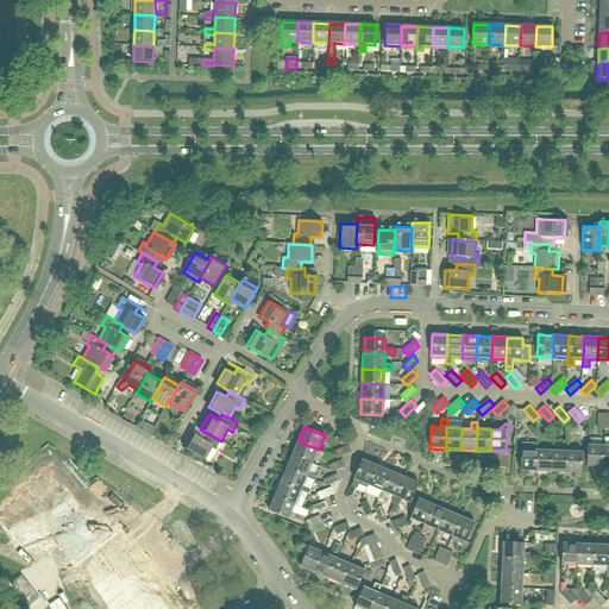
[(215,450),(221,441),(206,432),(205,433),(202,438),(193,433),(184,449),(205,460),(212,449),(215,450)]
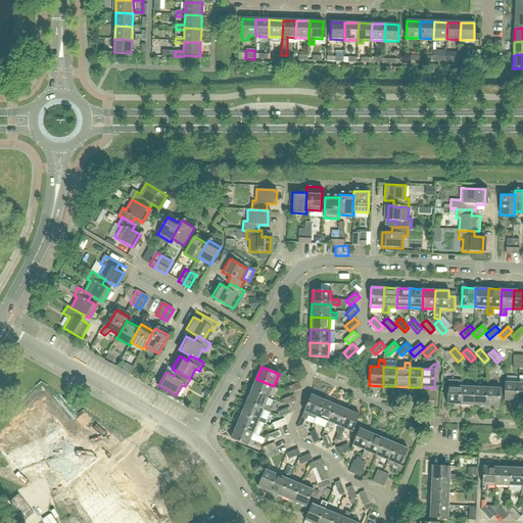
[(269,397),(274,386),(256,379),(251,390),(269,397)]
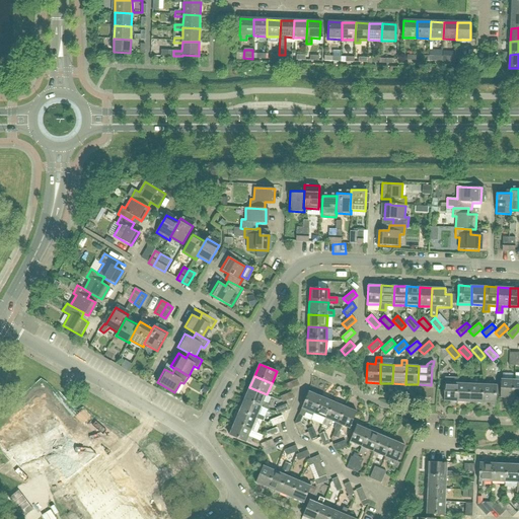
[(457,402),(458,383),(458,377),(445,377),(444,401),(457,402)]
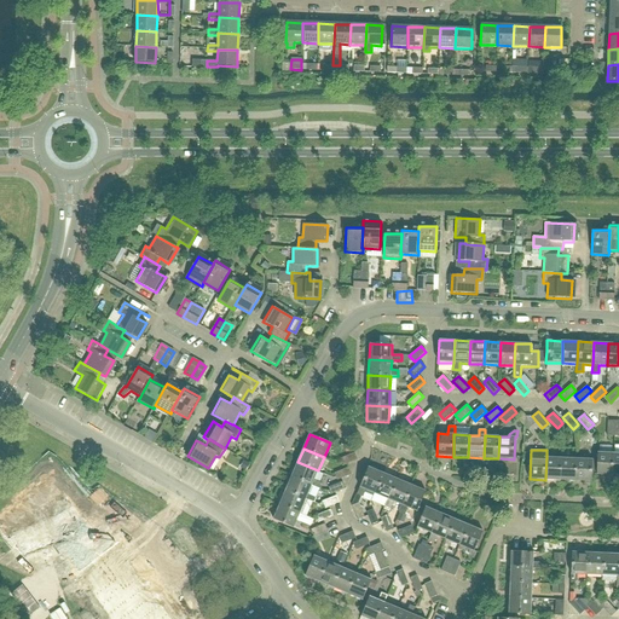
[(358,461),(354,452),(341,458),(343,466),(358,461)]
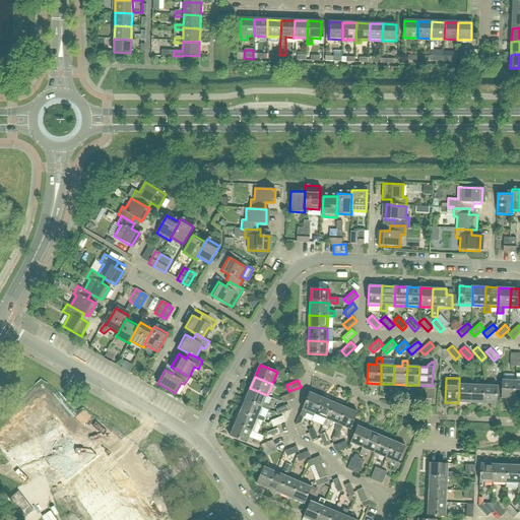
[(514,399),(515,381),(502,380),(501,399),(514,399)]
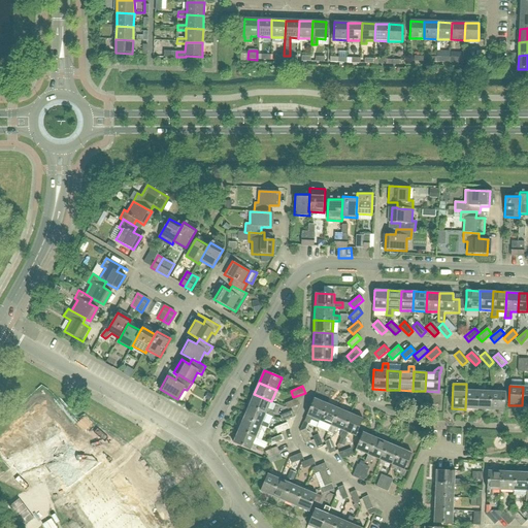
[(479,391),(466,390),(465,409),(477,409),(479,391)]
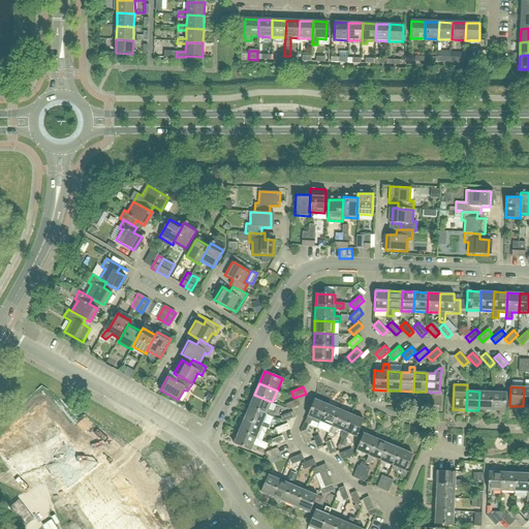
[(493,392),(479,392),(478,410),(492,411),(493,392)]
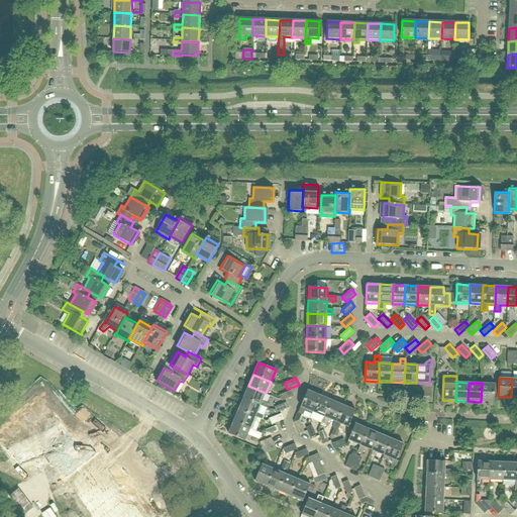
[(495,384),(482,383),(481,402),(494,402),(495,384)]
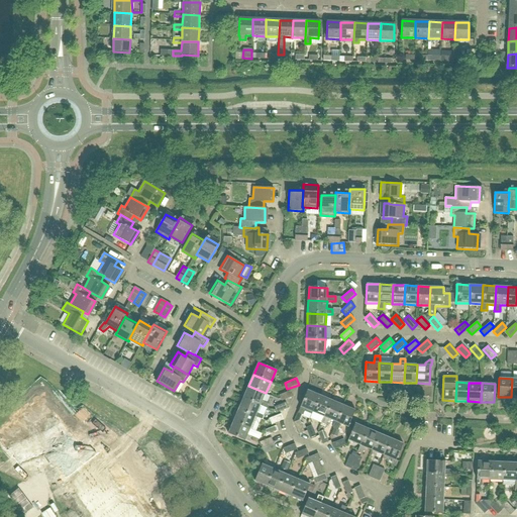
[(263,400),(266,393),(248,386),(243,398),(261,405),(268,408),(270,403),(263,400)]
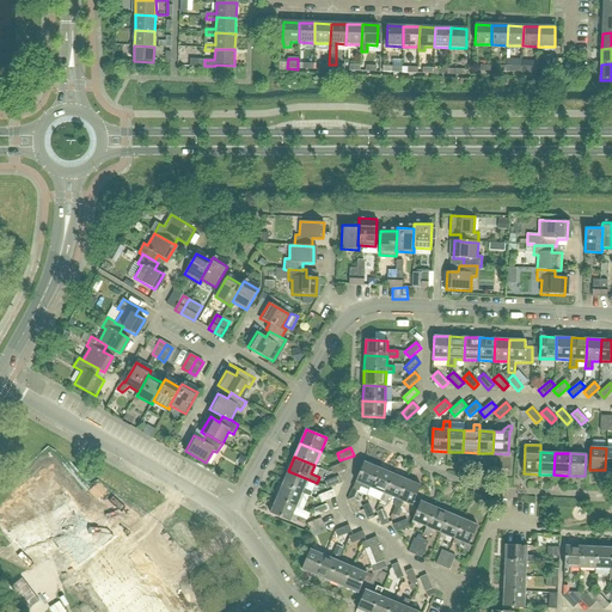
[(369,488),(378,467),(365,461),(353,489),(359,491),(361,484),(369,488)]
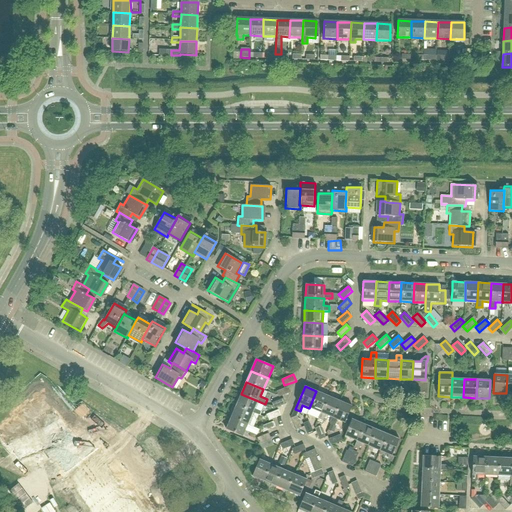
[(279,397),(282,396),(291,393),(288,387),(277,392),(279,397)]
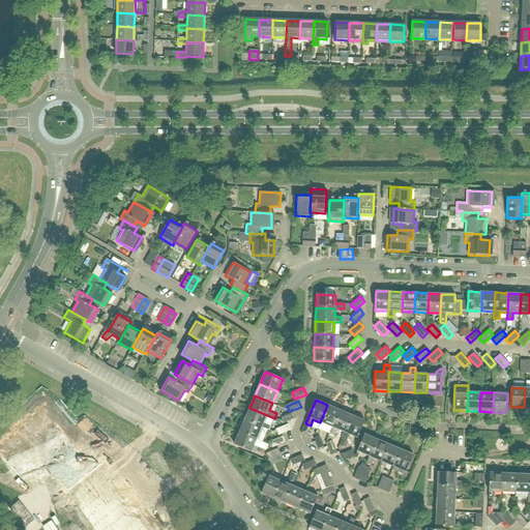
[(341,410),(327,405),(320,422),(331,428),(332,428),(341,410)]
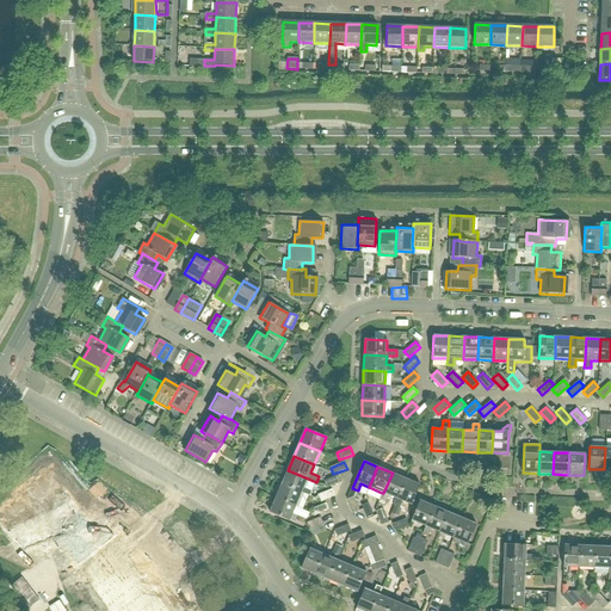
[(308,479),(288,470),(282,485),(302,493),(302,492),(316,498),(318,494),(312,492),(309,489),(304,487),(308,479)]
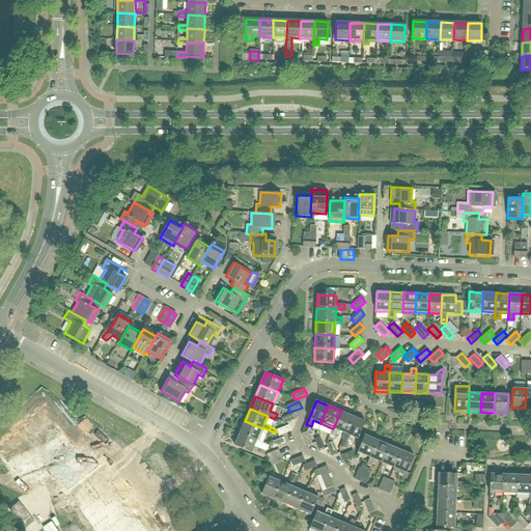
[(345,434),(353,416),(341,411),(333,428),(332,428),(330,434),(335,437),(337,430),(344,434),(345,434)]
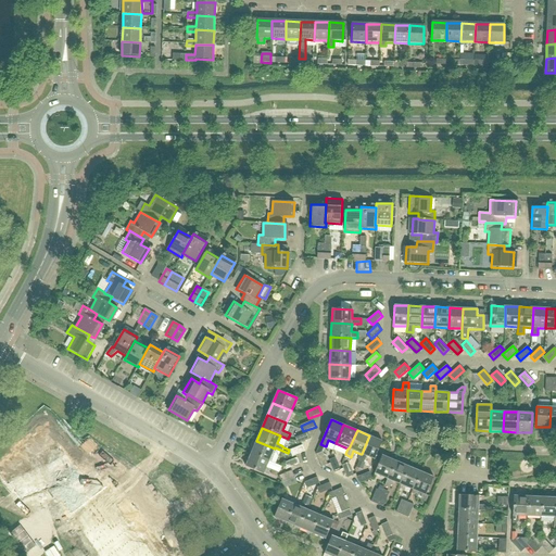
[(311,439),(307,432),(295,438),(298,444),(311,439)]
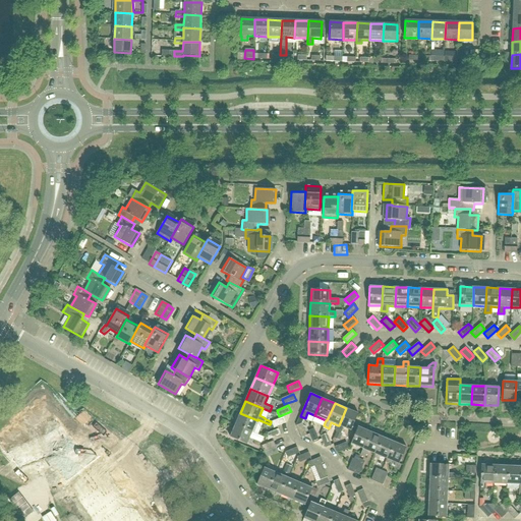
[(339,425),(338,425),(336,431),(341,433),(343,427),(351,430),(358,413),(346,408),(339,425)]
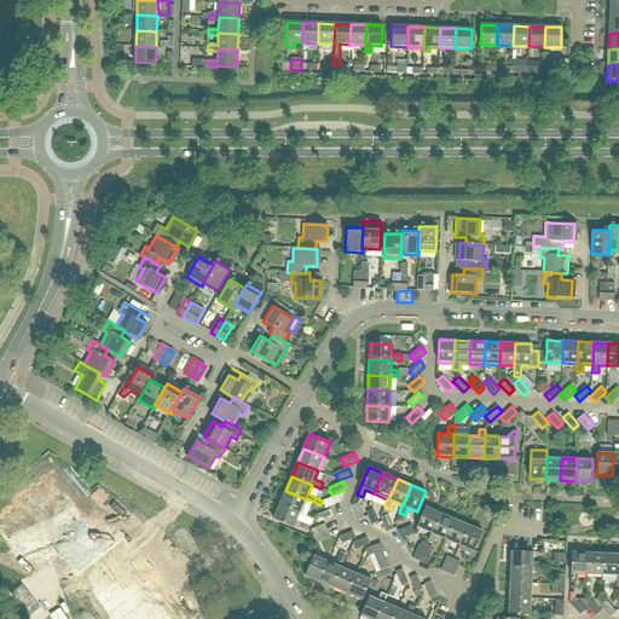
[(306,499),(285,491),(282,490),(278,498),(282,499),(279,504),(300,514),(306,499)]
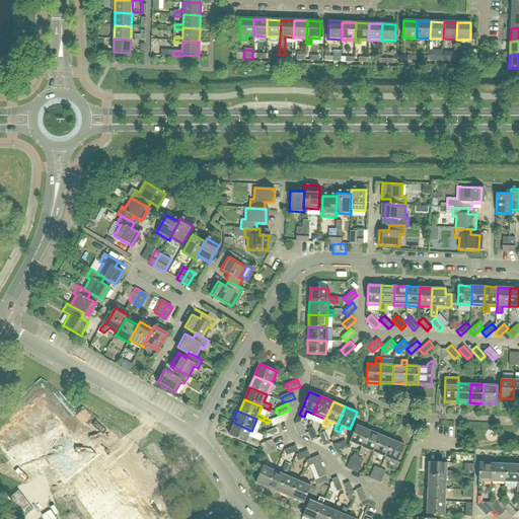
[(285,422),(283,416),(271,420),(273,426),(285,422)]
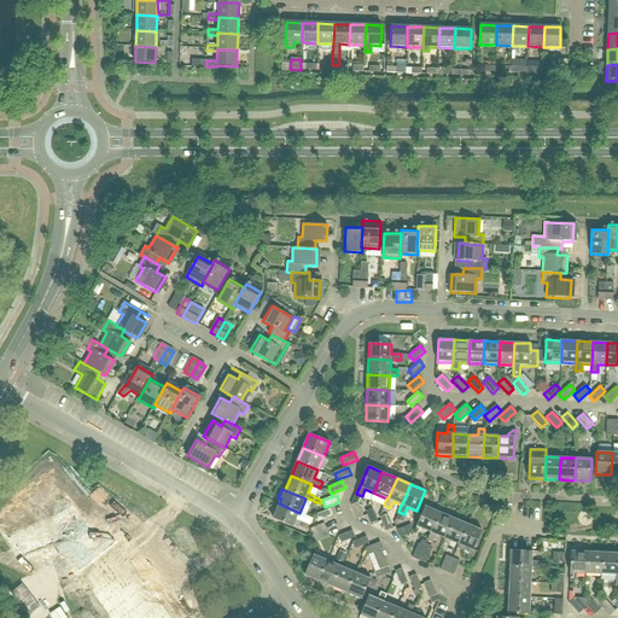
[(359,502),(351,505),(357,519),(365,517),(359,502)]
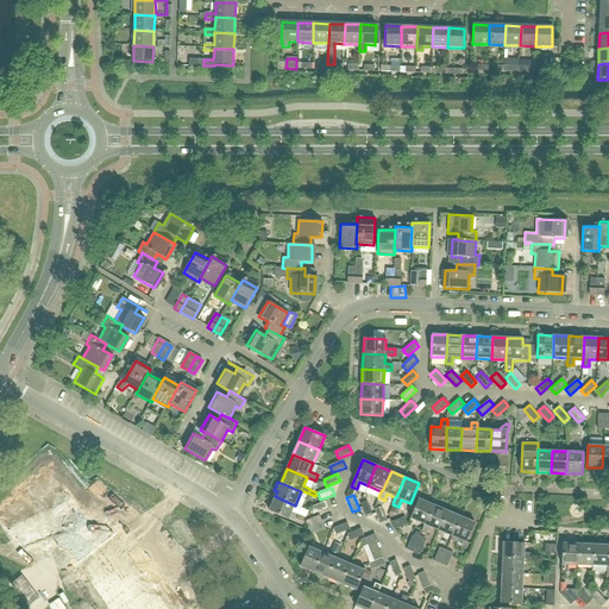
[(289,520),(295,506),(275,496),(269,510),(289,520)]
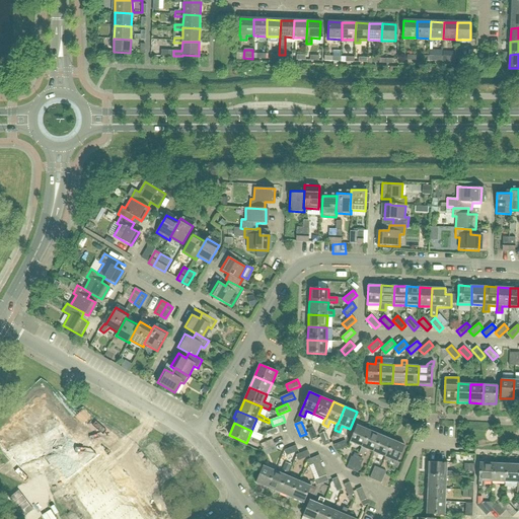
[(361,447),(369,430),(357,425),(350,442),(361,447)]
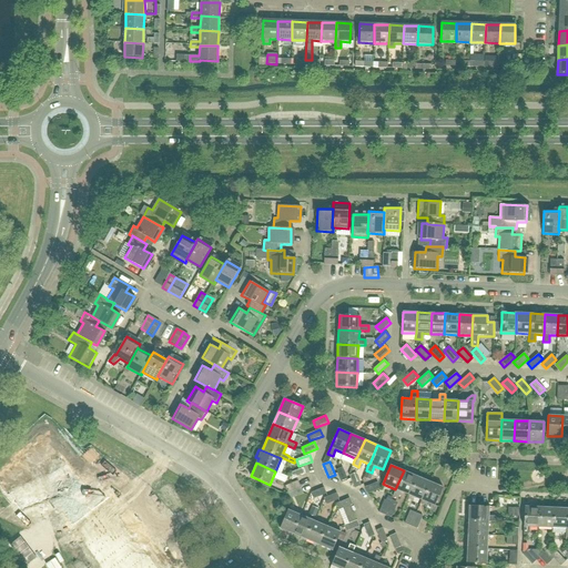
[(306,474),(304,467),(291,473),(293,479),(306,474)]
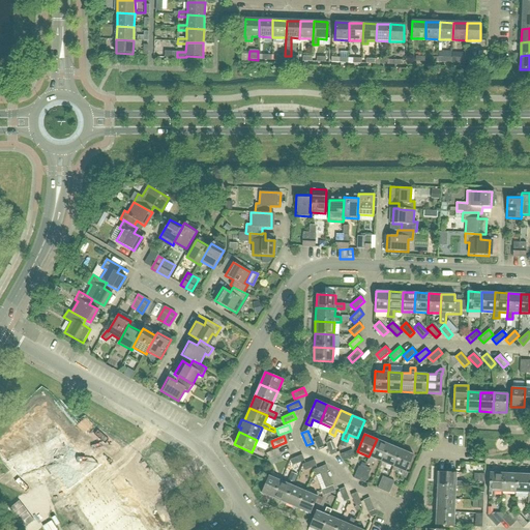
[(314,439),(315,442),(319,450),(324,448),(320,436),(314,439)]
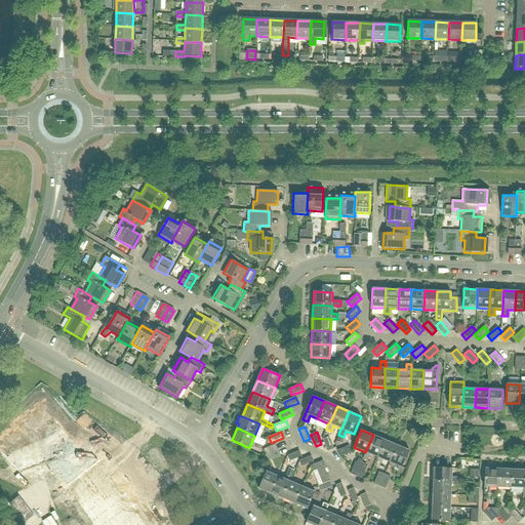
[(377,457),(386,440),(373,435),(365,452),(363,458),(367,460),(370,454),(377,457)]
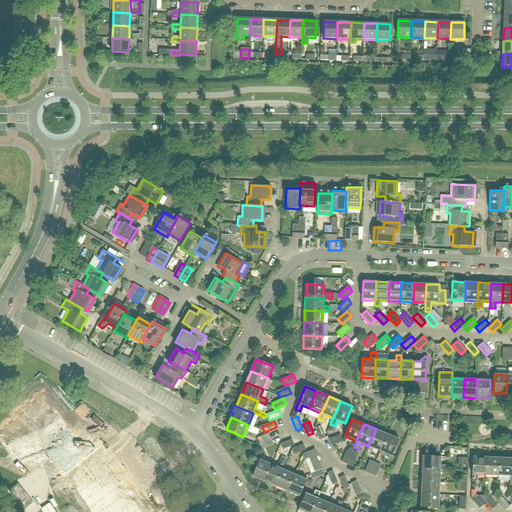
[(319,440),(325,438),(320,426),(315,429),(319,440)]
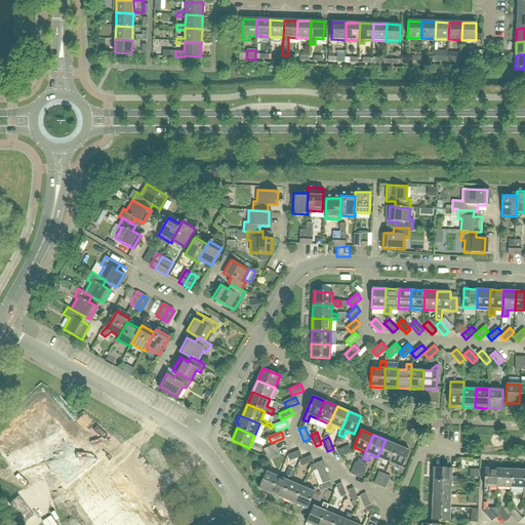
[(390,462),(397,445),(386,440),(377,457),(390,462)]
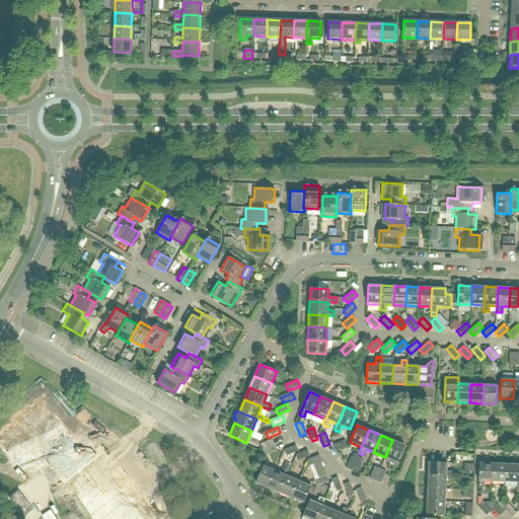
[(261,444),(263,450),(275,445),(273,439),(261,444)]
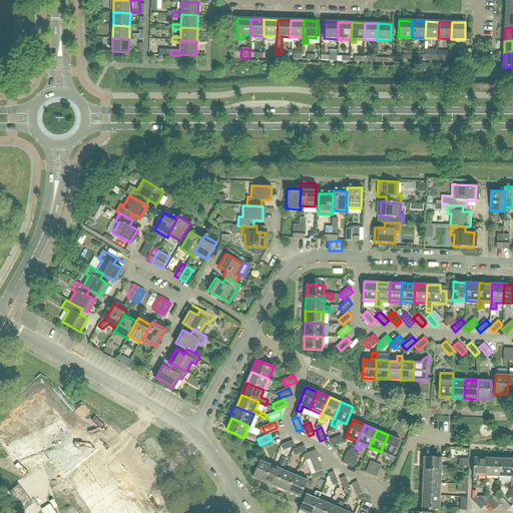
[(381,452),(393,457),(400,440),(388,435),(381,452)]
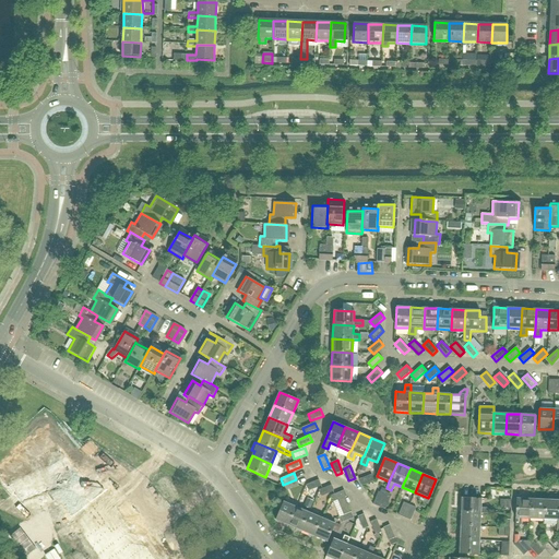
[(371,475),(359,479),(361,486),(375,480),(371,475)]
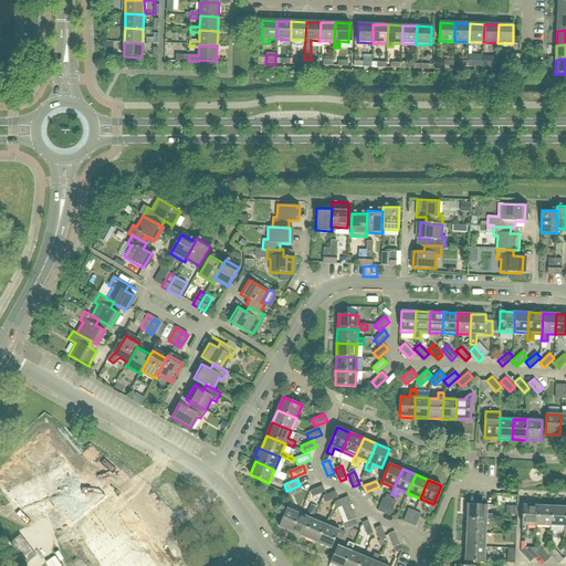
[(302,492),(300,485),(286,491),(290,496),(302,492)]
